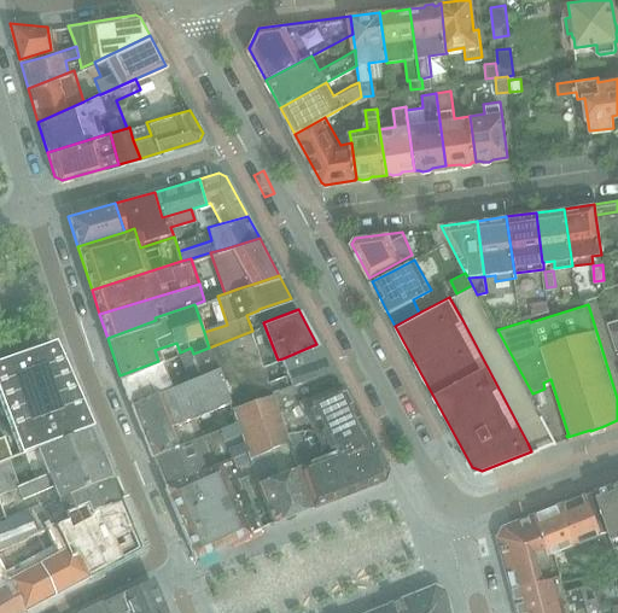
[(269,381),(252,331),(209,348),(193,354),(200,374),(219,367),(229,401),(237,421),(246,450),(229,457),(240,482),(242,480),(260,526),(272,520),(310,506),(297,465),(277,407),(338,383),(331,371),(272,391),(269,381)]
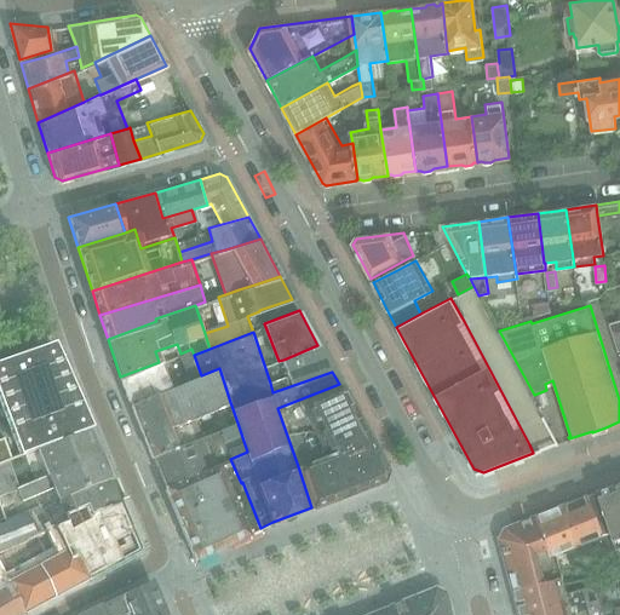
[(39,348),(0,361),(0,397),(22,455),(38,449),(91,430),(90,426),(52,343),(39,348)]
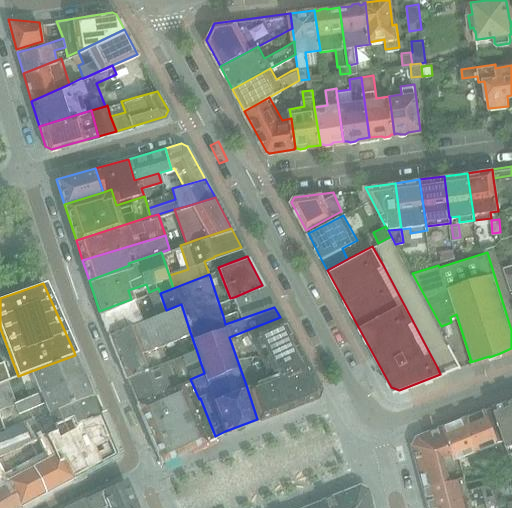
[(274,307),(262,285),(234,297),(238,309),(223,316),(225,324),(274,307)]
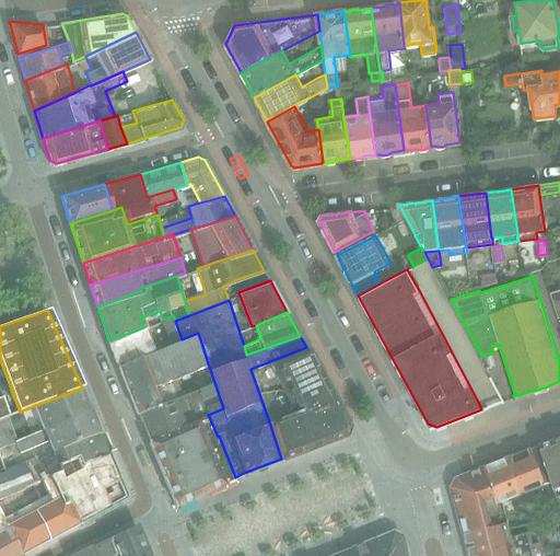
[(173,315),(163,320),(172,343),(182,339),(175,321),(173,315)]
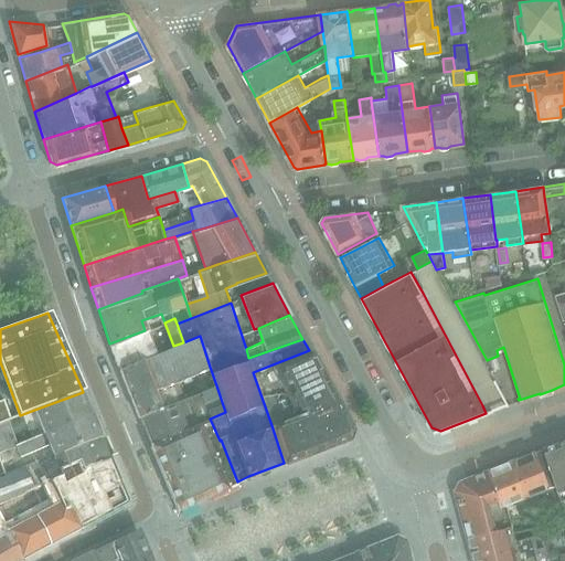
[(156,352),(146,329),(145,330),(109,343),(109,345),(118,367),(156,352)]
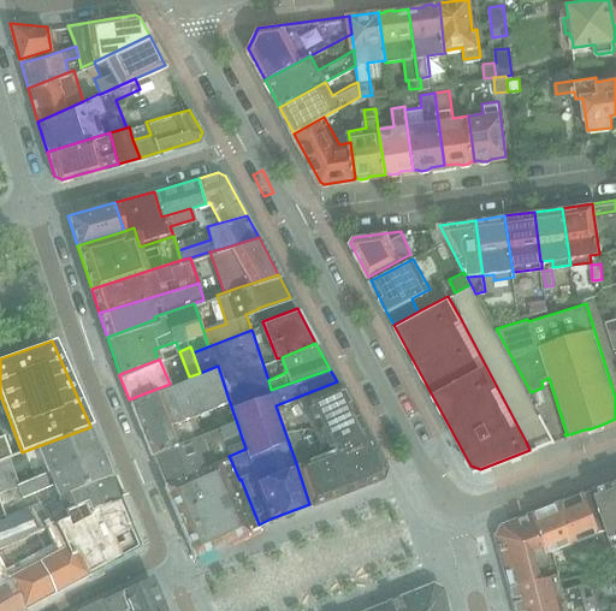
[(218,366),(200,373),(189,377),(175,383),(170,384),(129,399),(150,452),(152,452),(202,433),(195,413),(229,399),(218,366)]
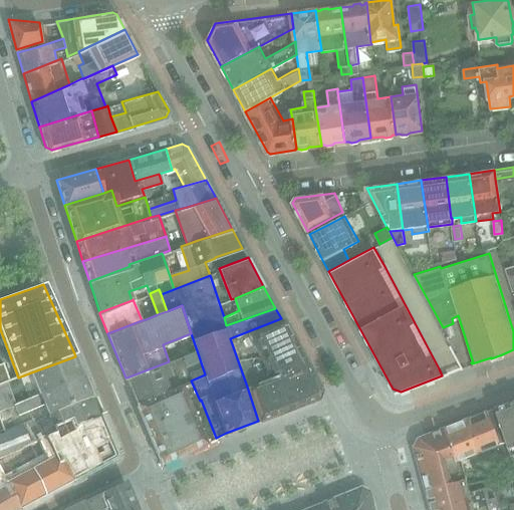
[(305,363),(281,318),(230,338),(247,387),(305,363)]
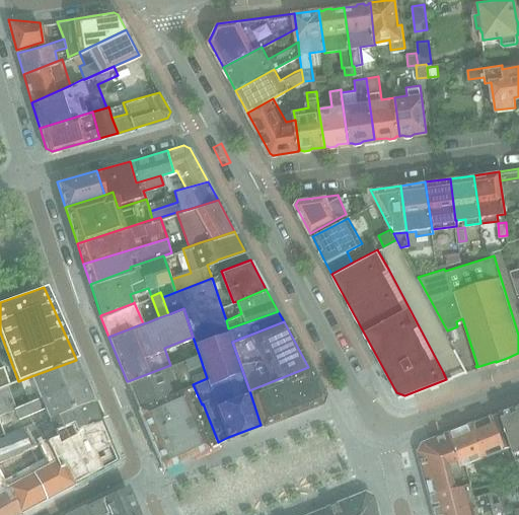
[(207,378),(199,354),(170,365),(128,381),(138,407),(164,395),(193,384),(207,378)]
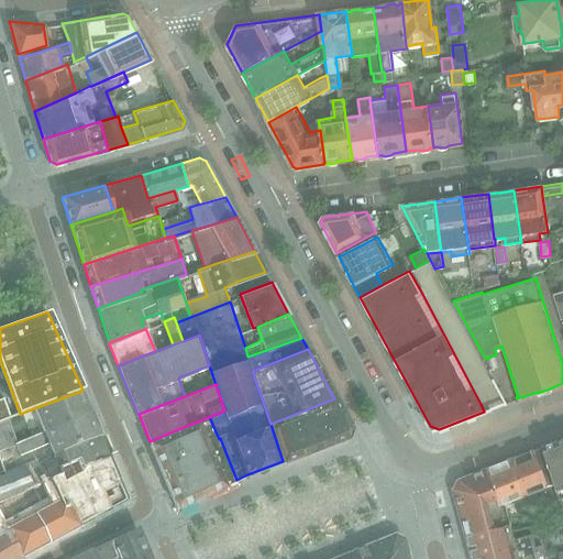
[(90,412),(83,391),(34,408),(43,429),(44,431),(90,412)]
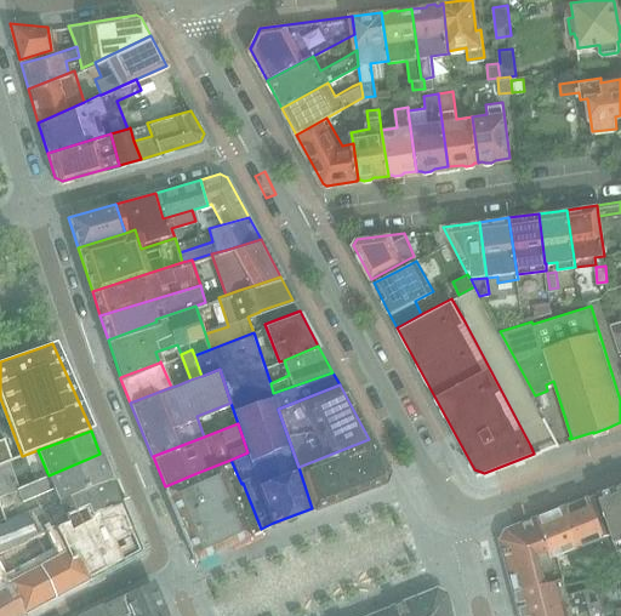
[(386,469),(369,439),(298,467),(312,508),(381,482),(386,469)]
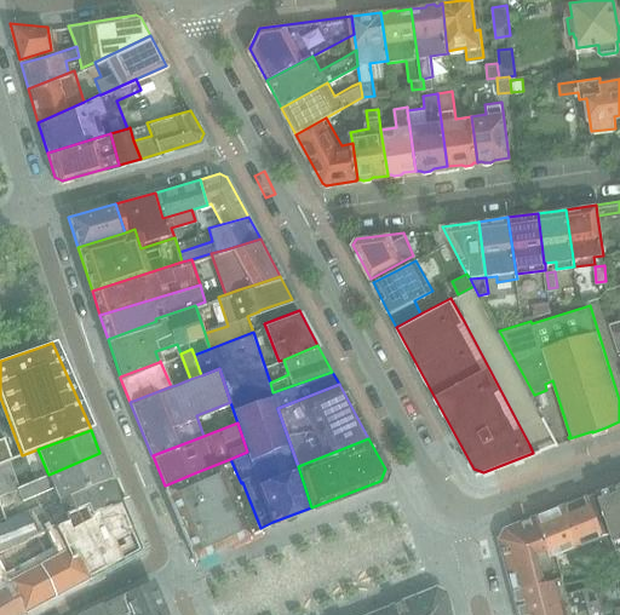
[(110,477),(99,453),(49,475),(47,472),(16,486),(22,499),(55,484),(59,495),(110,477)]
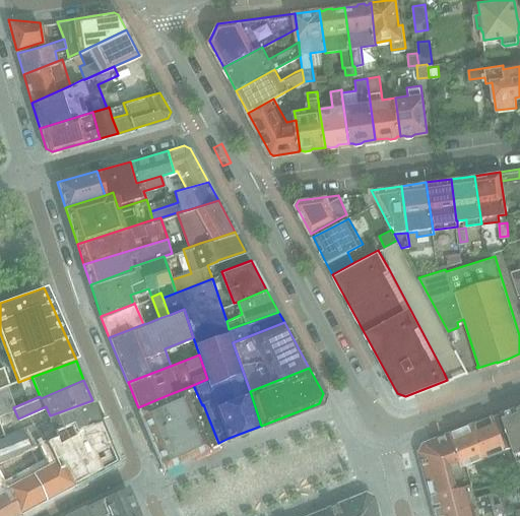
[(202,405),(193,385),(165,396),(138,407),(138,408),(163,468),(218,443),(203,404),(202,405)]
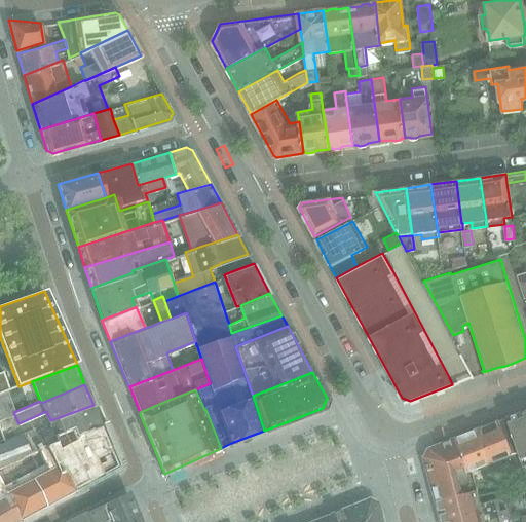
[(101,423),(94,405),(50,420),(0,441),(0,464),(21,456),(46,446),(58,441),(54,435),(73,426),(77,438),(101,423)]
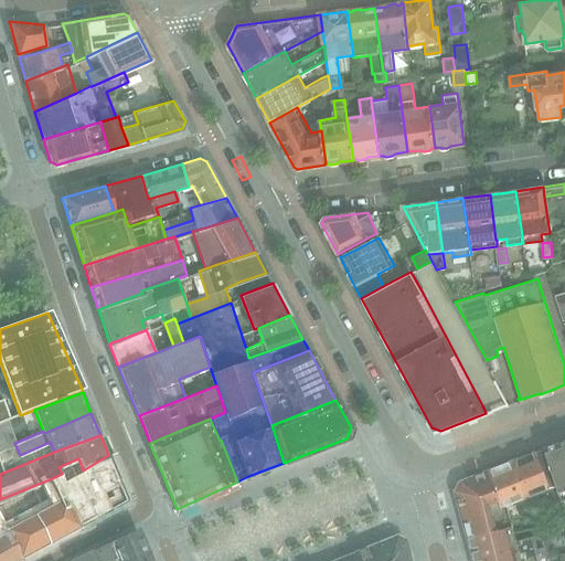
[(564,489),(564,441),(545,448),(556,484),(558,493),(564,489)]
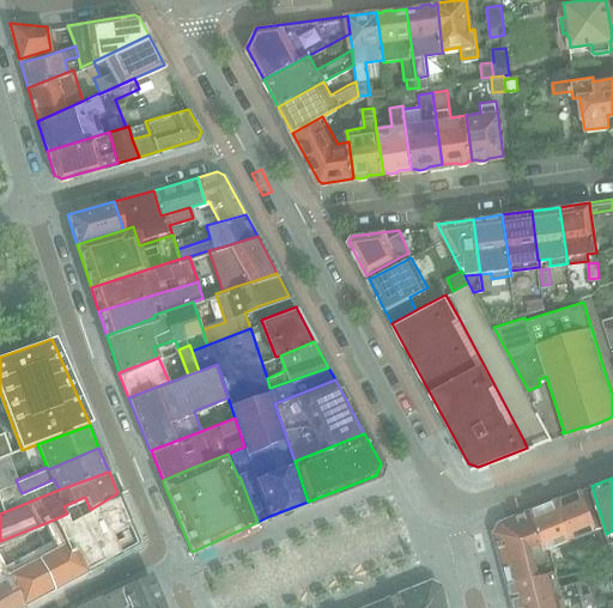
[(604,524),(592,486),(582,488),(557,498),(582,569),(587,578),(600,575),(592,548),(605,543),(599,526),(604,524)]
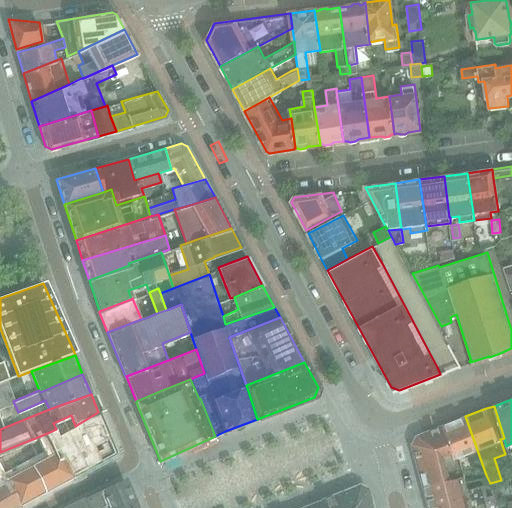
[(114,452),(98,412),(75,426),(71,415),(53,423),(56,429),(45,434),(50,444),(55,455),(65,479),(71,476),(114,452)]
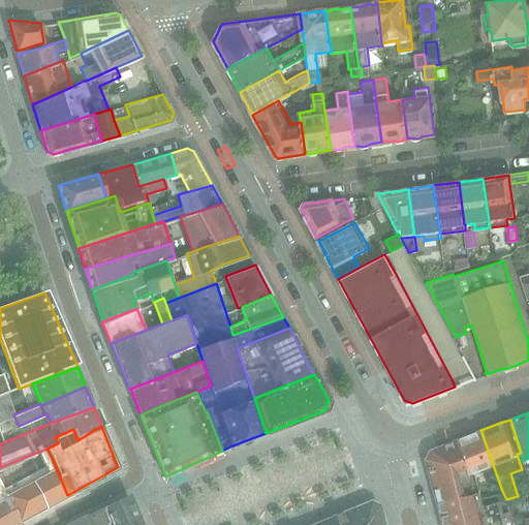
[(502,491),(480,430),(459,438),(470,474),(475,472),(484,468),(494,493),(502,491)]
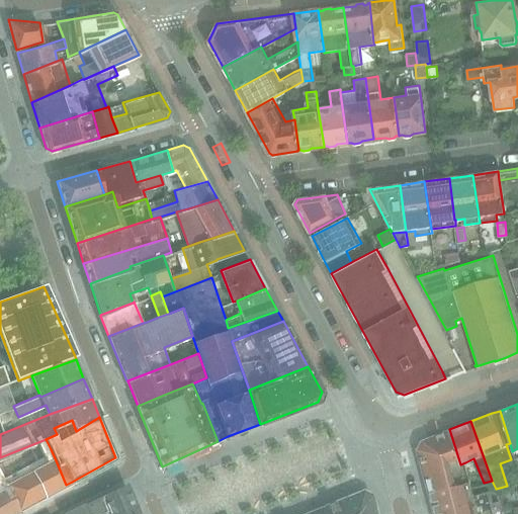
[(460,464),(449,429),(422,440),(418,448),(429,494),(470,483),(467,472),(465,462),(460,464)]
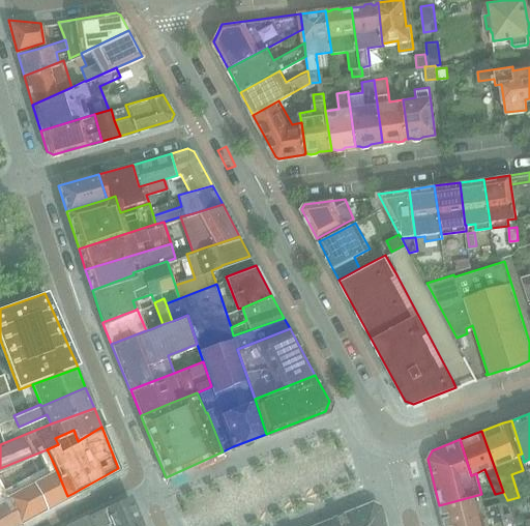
[(52,460),(47,449),(21,460),(46,507),(67,496),(57,471),(52,460)]
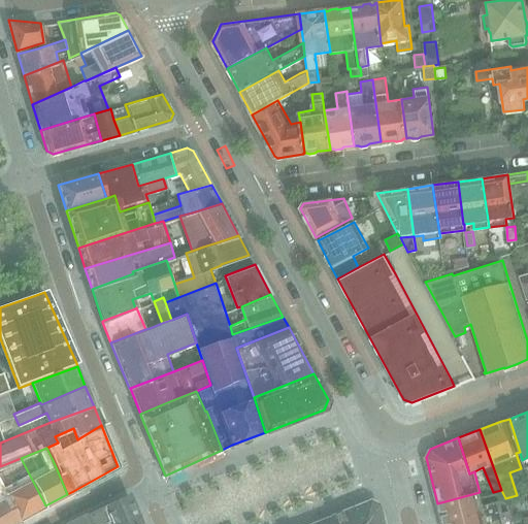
[(45,505),(21,458),(0,466),(0,478),(21,519),(45,505)]
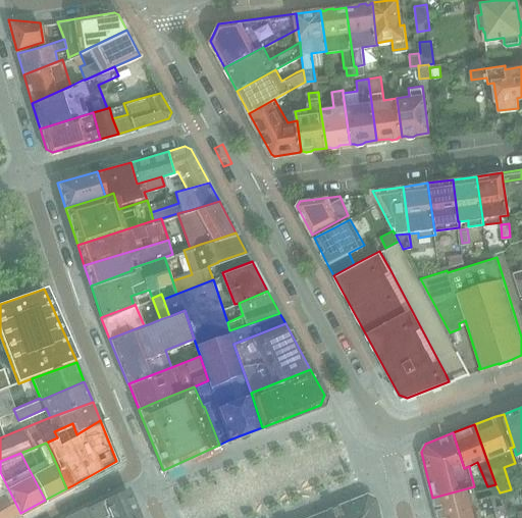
[(0,508),(5,517),(11,517),(20,513),(0,472),(0,508)]
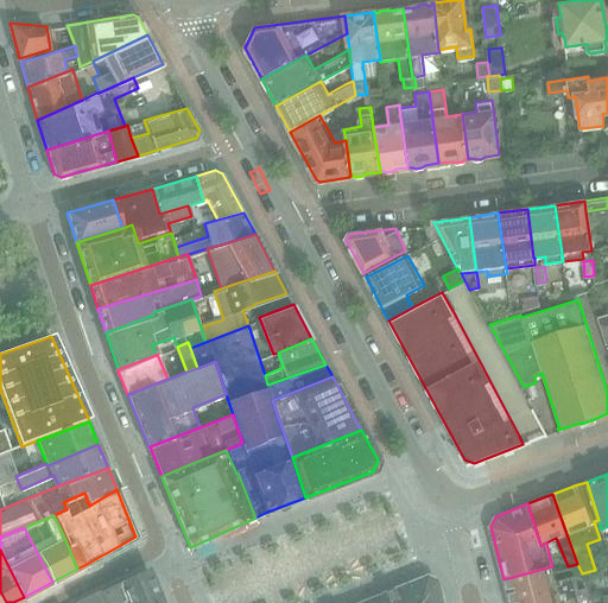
[(556,579),(552,566),(504,579),(510,602),(517,602),(575,589),(571,575),(556,579)]
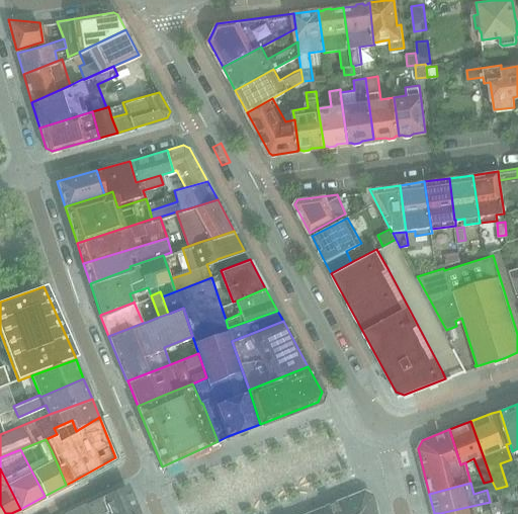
[(121,486),(91,500),(83,504),(87,513),(133,513),(139,511),(128,488),(121,486)]
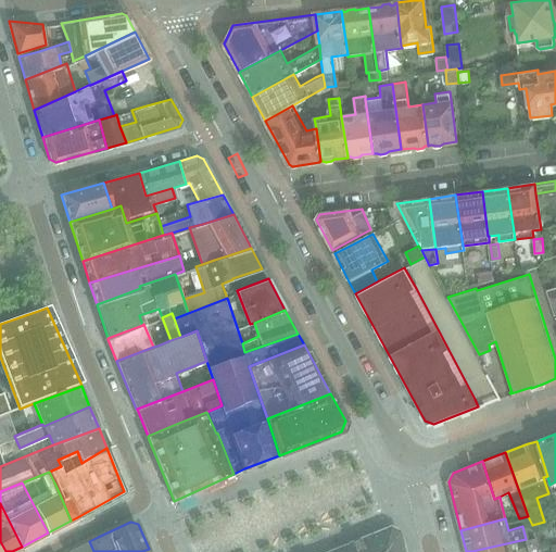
[(390,525),(349,541),(353,551),(404,551),(399,529),(390,525)]
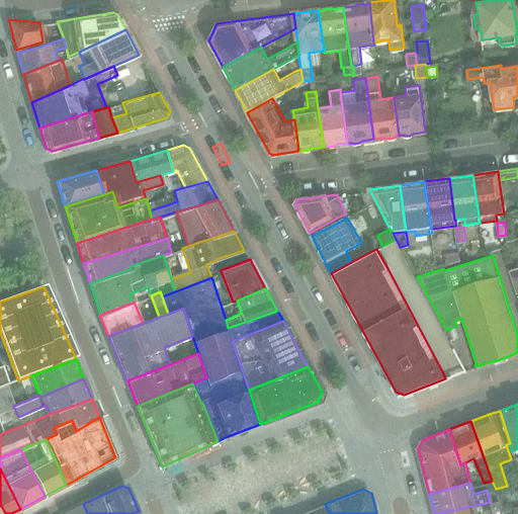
[(504,513),(500,499),(490,502),(440,513),(504,513)]
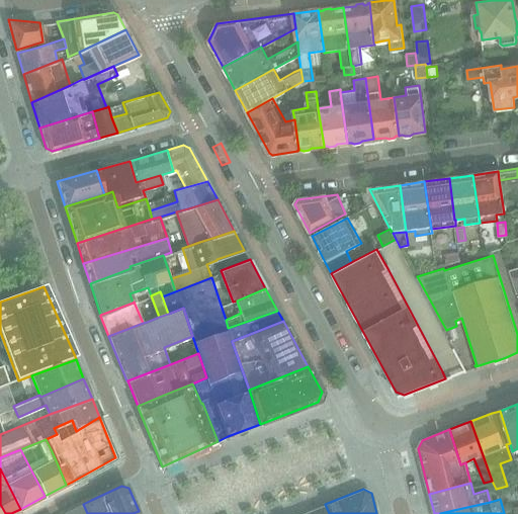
[(87,513),(83,504),(64,513),(63,513),(87,513)]
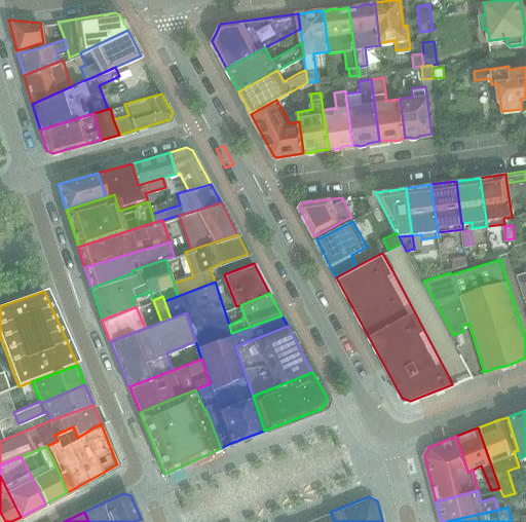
[(334,521),(330,512),(304,521),(334,521)]
